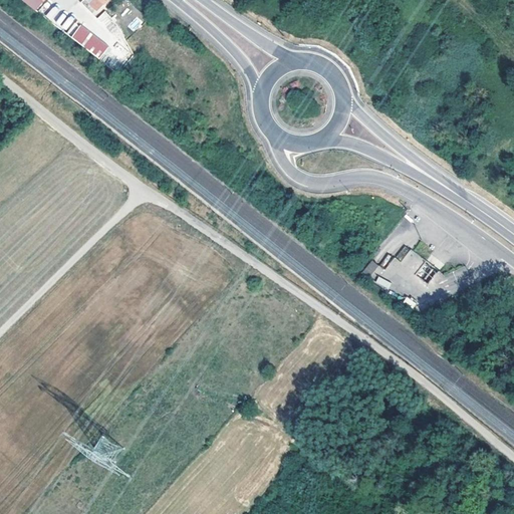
[(103,0),(90,0),(88,3),(95,10),(103,0)]
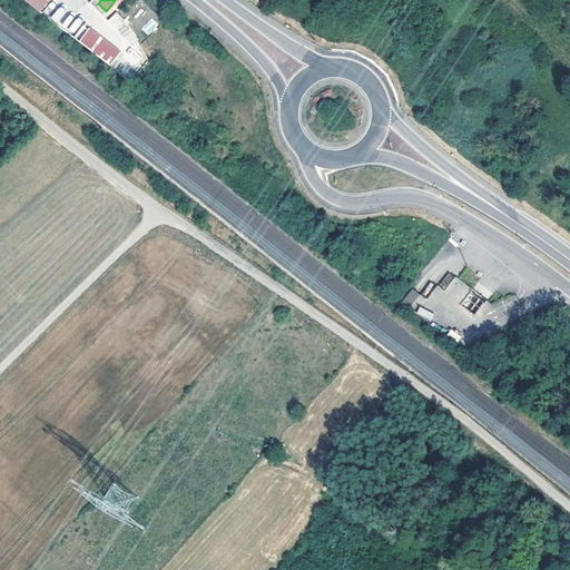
[(84,8),(80,12),(86,18),(89,13),(84,8)]
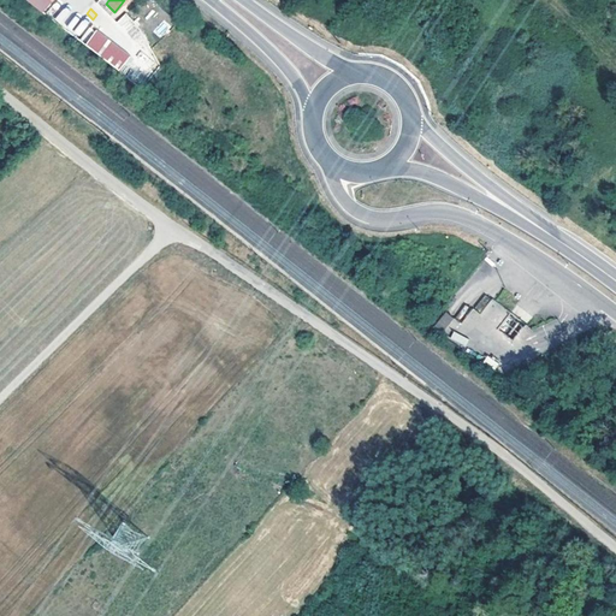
[(93,19),(87,13),(83,11),(78,17),(93,30),(98,24),(93,19)]
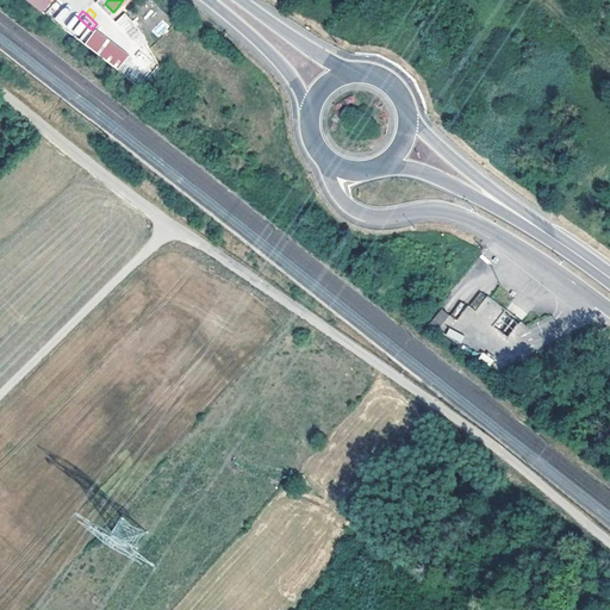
[(72,24),(67,29),(83,42),(85,43),(89,38),(87,36),(92,30),(78,17),(72,24)]
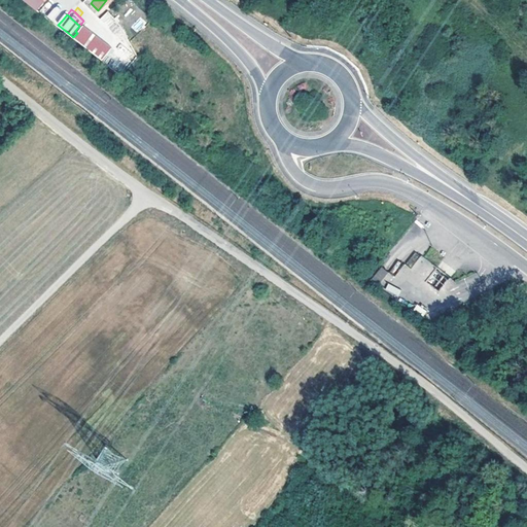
[(139,33),(145,21),(137,16),(131,29),(139,33)]
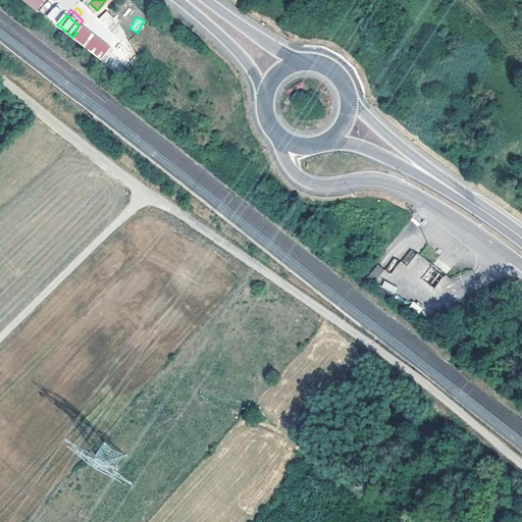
[(407,264),(416,254),(410,250),(402,260),(407,264)]
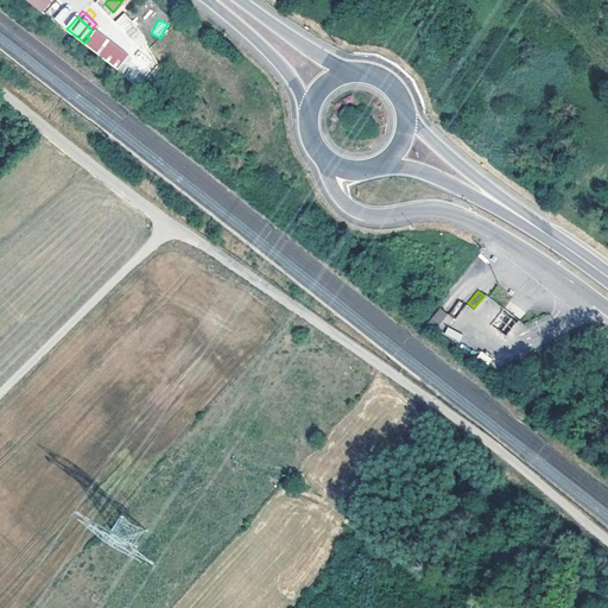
[(458,337),(463,330),(494,329),(488,324),(501,305),(488,296),(483,296),(475,306),(463,308),(456,317),(439,305),(428,321),(442,331),(450,331),(458,337)]
